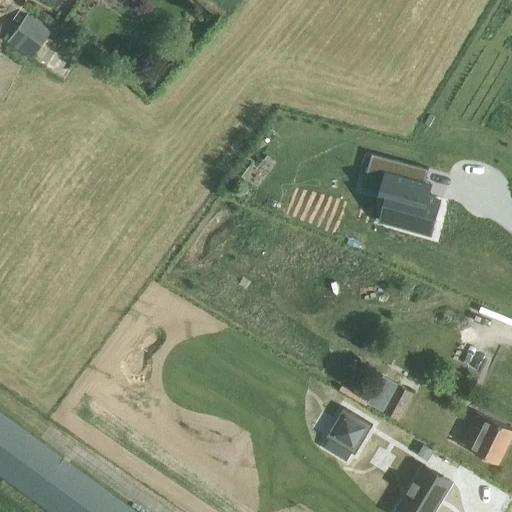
[(8,41),(31,58),(52,30),(28,13),(8,41)]
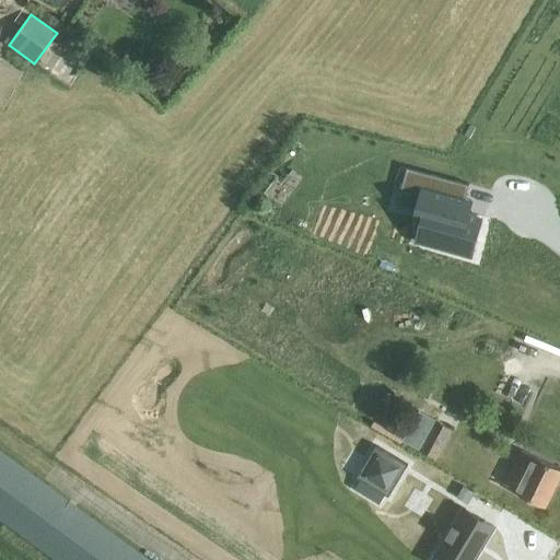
[(407,166),(397,206),(417,211),(426,213),(421,228),(439,232),(434,247),(474,258),(474,256),(470,256),(481,216),(468,212),(463,211),(466,198),(470,184),(407,166)]
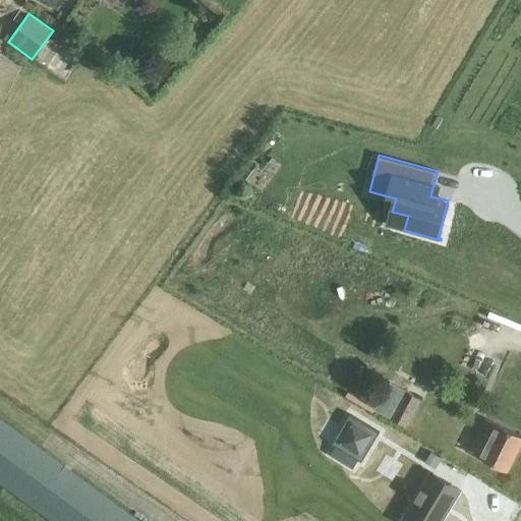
[(242,176),(249,181),(258,169),(251,164),(242,176)]
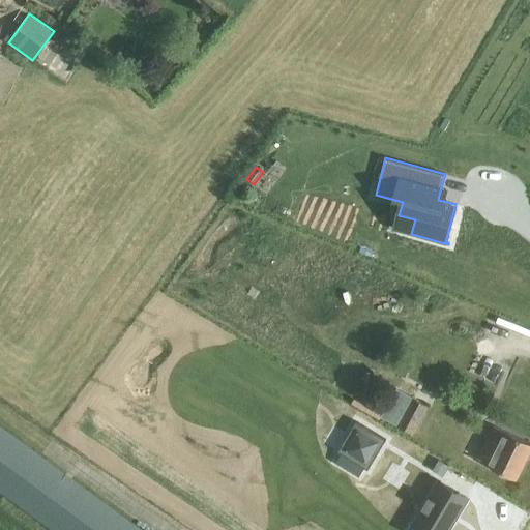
[(395,404),(387,419),(398,424),(414,433),(429,405),(402,392),(402,391),(395,404)]
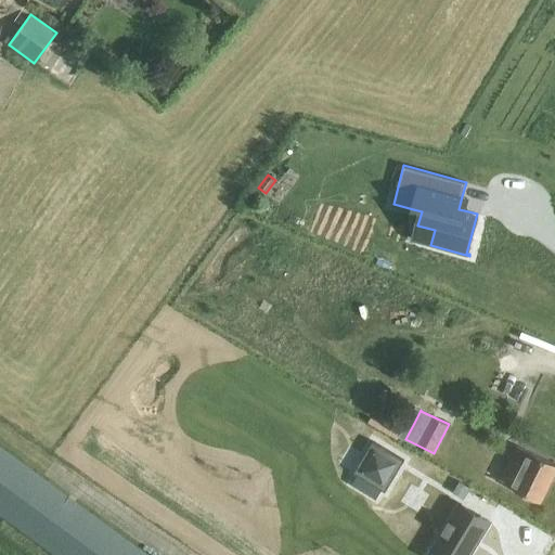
[(386,492),(405,460),(373,440),(353,473),(357,475),(351,483),(376,499),(382,490),(386,492)]
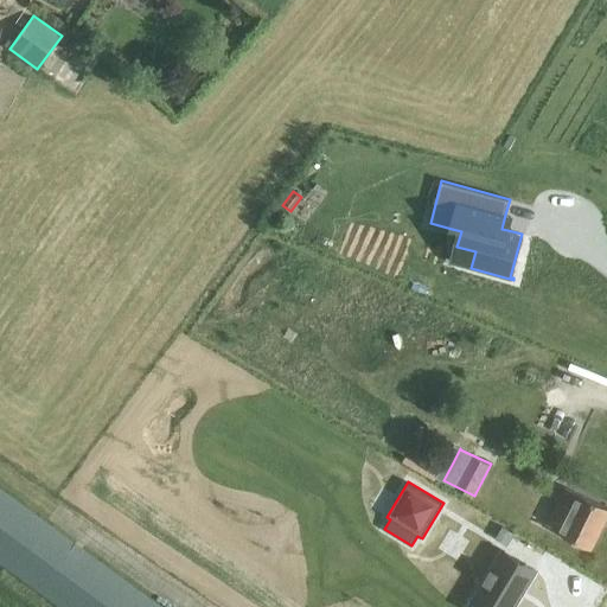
[(606,517),(606,506),(589,499),(567,486),(547,526),(570,538),(592,549),(606,517)]
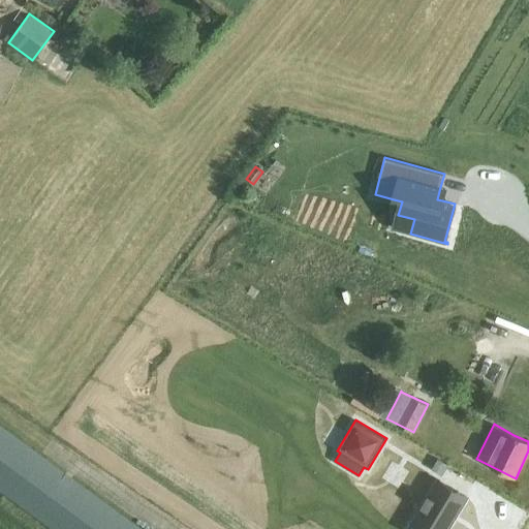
[(142,528),(0,425),(0,490),(53,528),(142,528)]
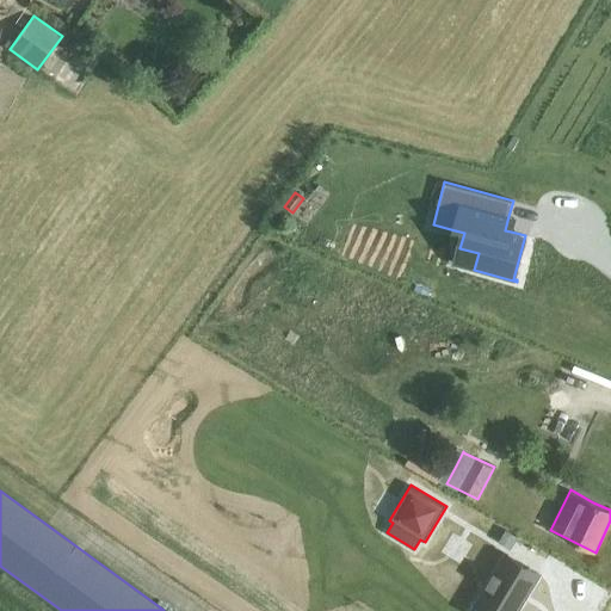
[(506,529),(499,542),(511,549),(519,537),(506,529)]
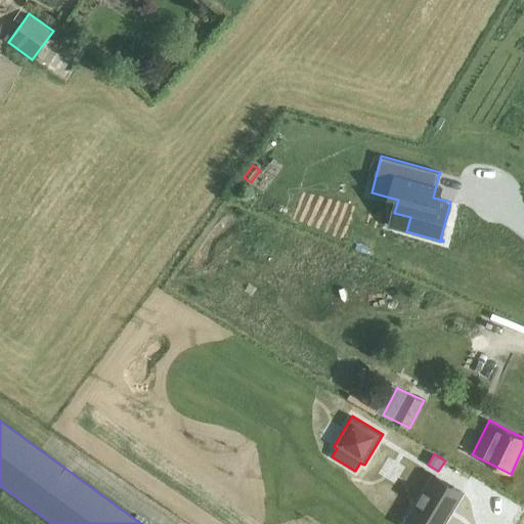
[(435,476),(409,519),(418,523),(443,523),(463,492),(435,476)]
